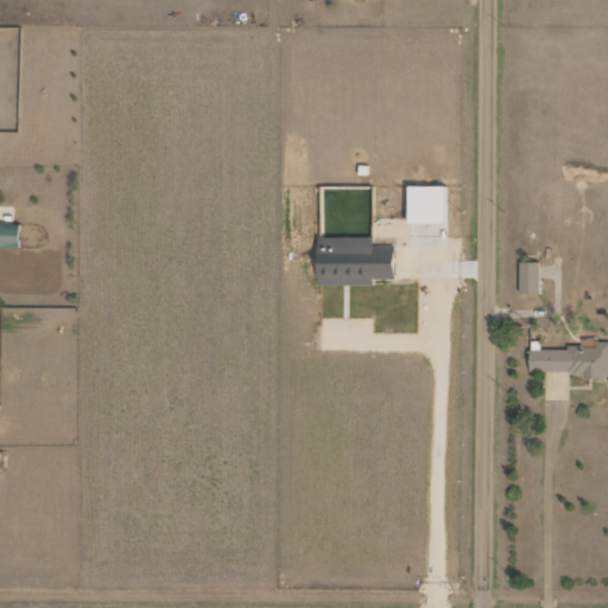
[(407,222),(444,222),(445,185),(407,185),(407,222)]
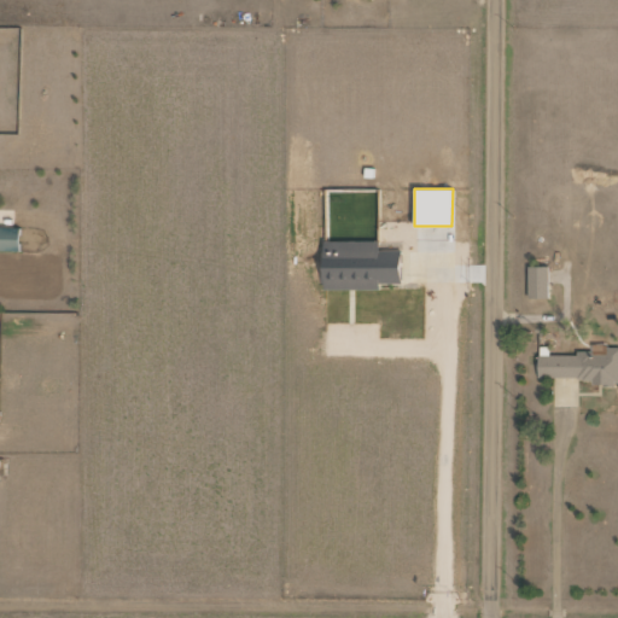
[(18,227),(0,226),(0,249),(18,250),(18,227)]
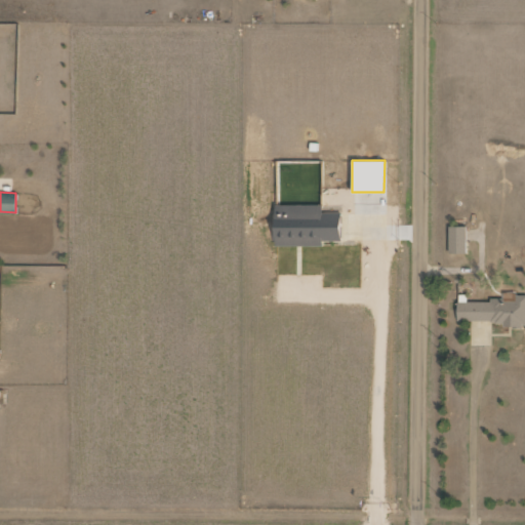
[(321,206),(275,205),(274,245),(321,245),(321,240),(340,240),(340,212),(321,212),(321,206)]
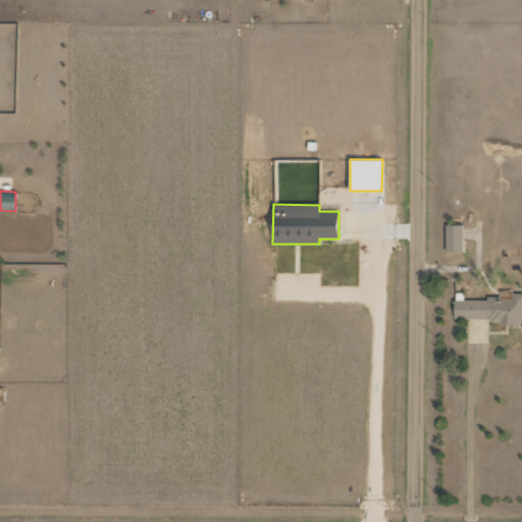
[(462,224),(446,225),(446,252),(463,252),(462,224)]
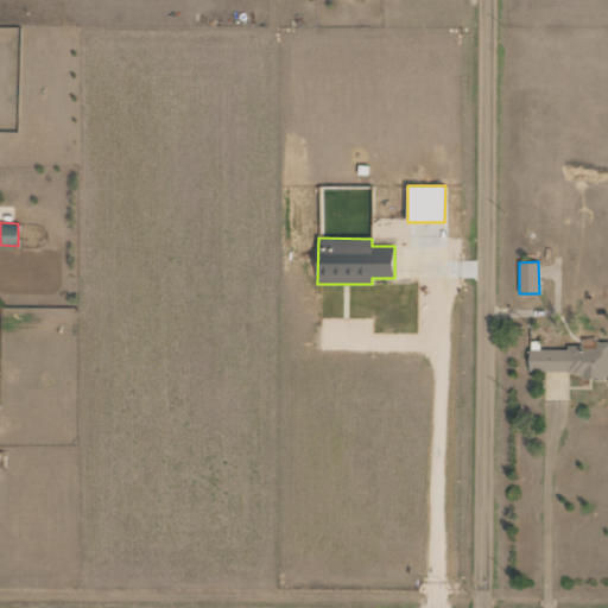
[(530,374),(607,373),(607,341),(594,341),(594,347),(539,348),(539,341),(530,341),(530,374)]
